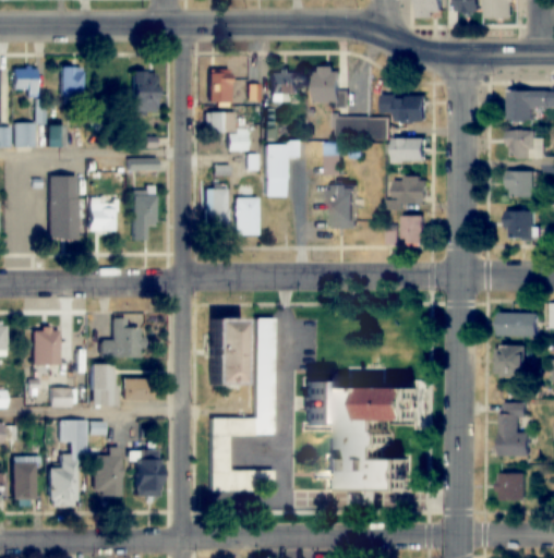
[(419,0),(420,19),(446,19),(445,0),(419,0)]
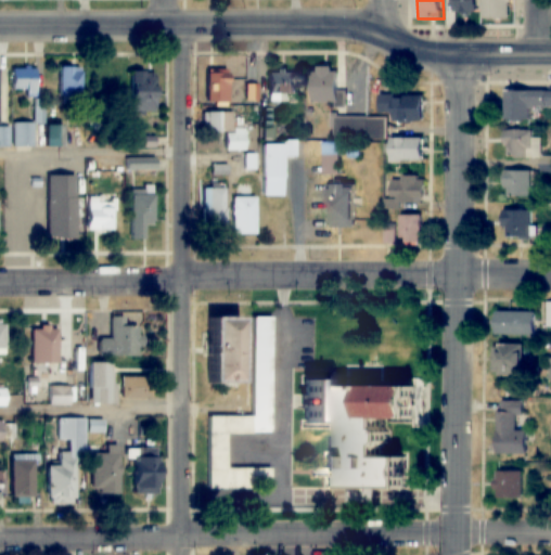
[(481,13),(481,0),(453,0),(453,13),(481,13)]
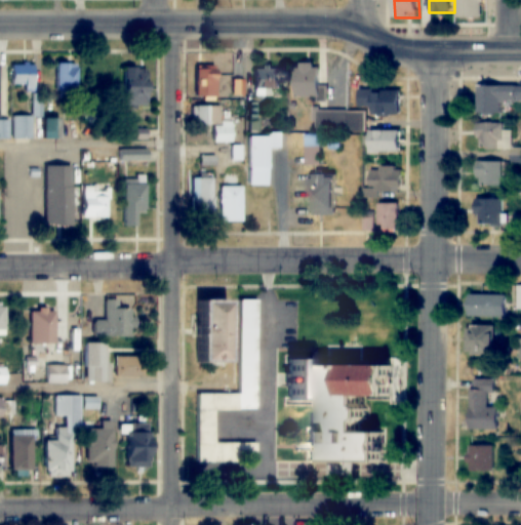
[(461,0),(461,18),(487,18),(486,0),(461,0)]
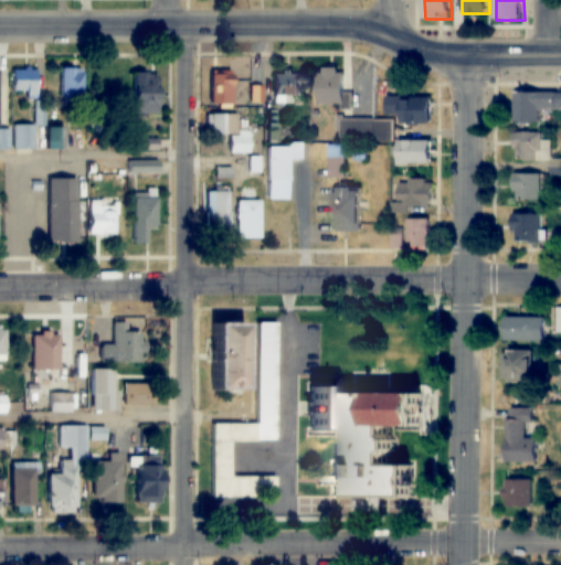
[(85,67),(64,67),(64,99),(85,99),(85,67)]
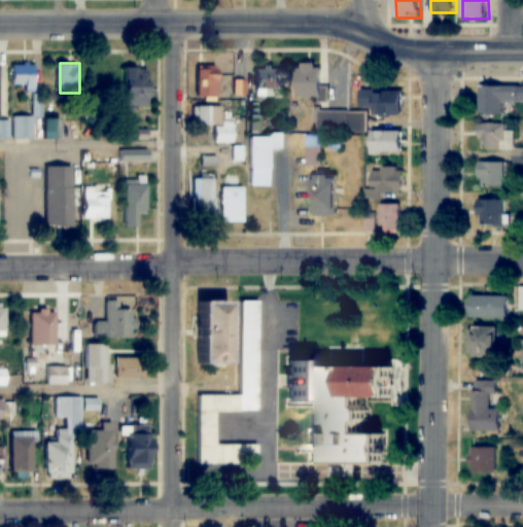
[(301,64),(300,99),(333,100),(333,86),(325,86),(326,65),(301,64)]
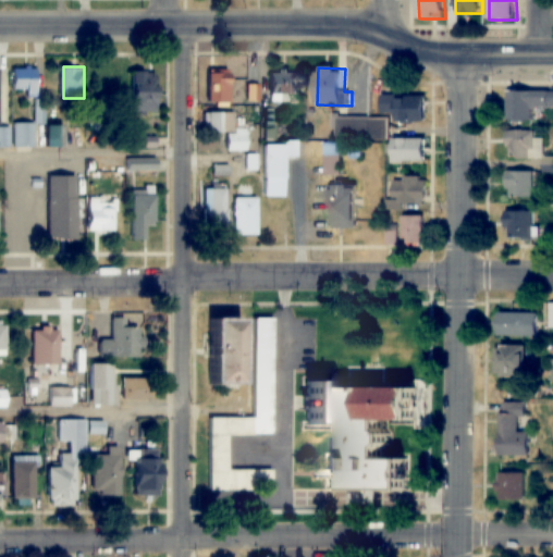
[(15,89),(28,89),(28,97),(39,97),(39,69),(15,69),(15,89)]
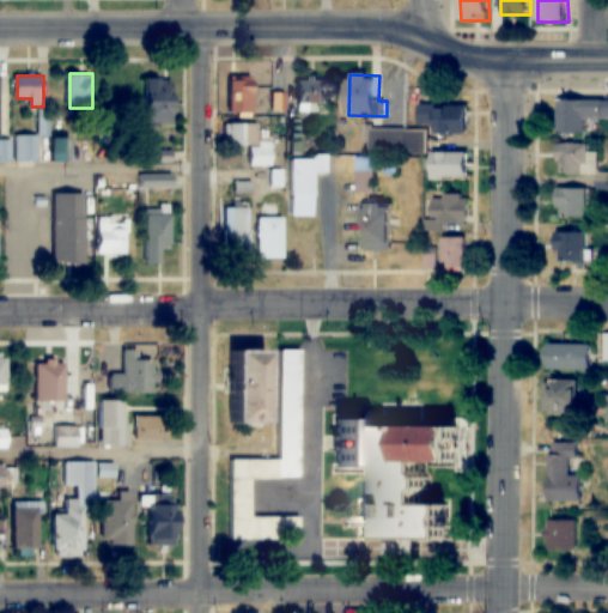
[(231,115),(254,115),(254,78),(231,78),(231,115)]
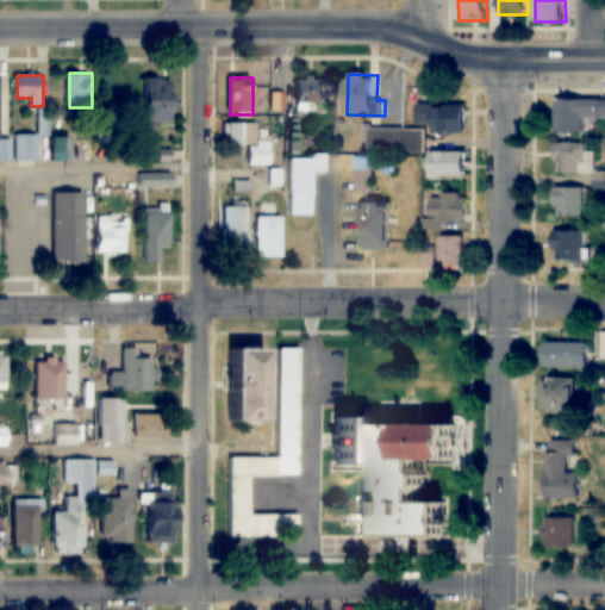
[(174,122),(174,80),(145,80),(145,122),(174,122)]
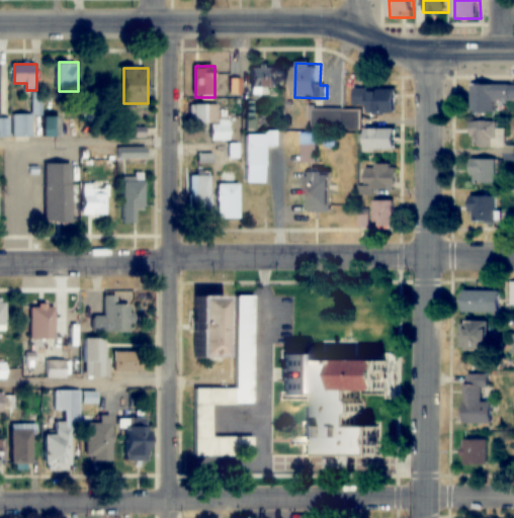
[(254,97),(279,97),(279,68),(254,68),(254,97)]
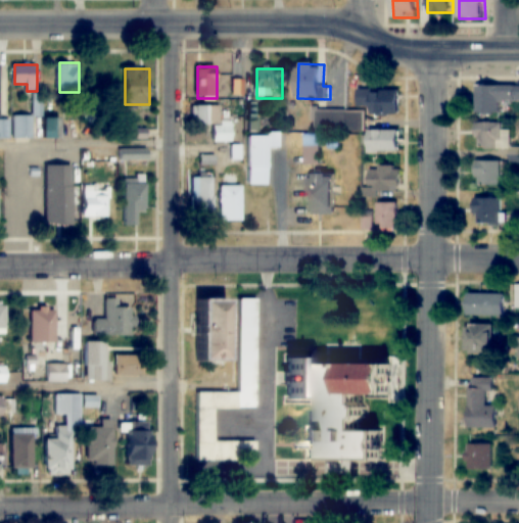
[(246,80),(236,80),(236,96),(246,96),(246,80)]
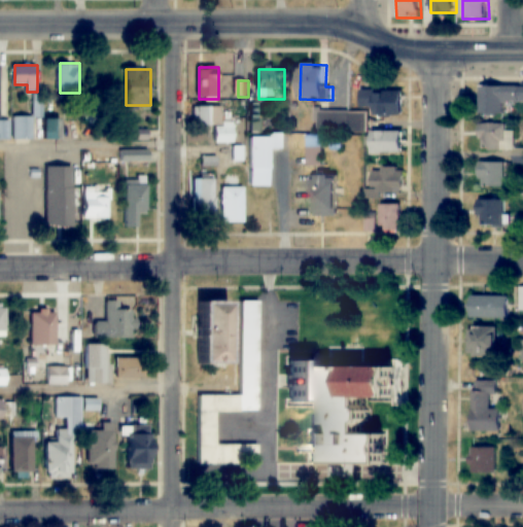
[(522,85),(484,85),(484,114),(508,114),(508,101),(522,101),(522,85)]
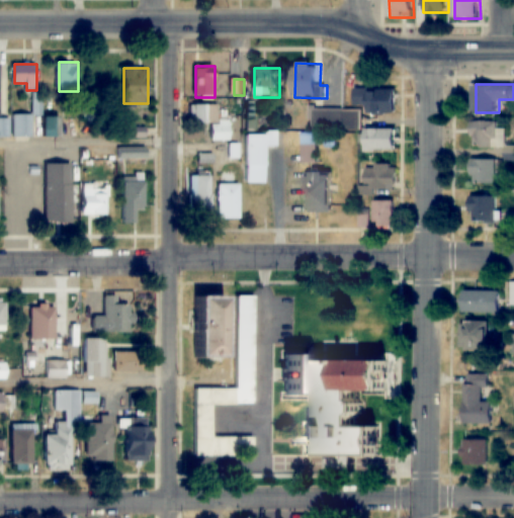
[(370,106),(370,115),(399,115),(399,88),(356,88),(356,106),(370,106)]
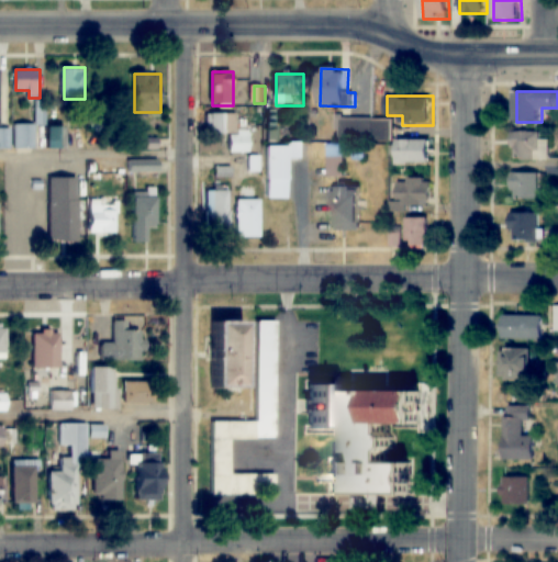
[(95,133),(111,133),(111,107),(95,107),(95,133)]
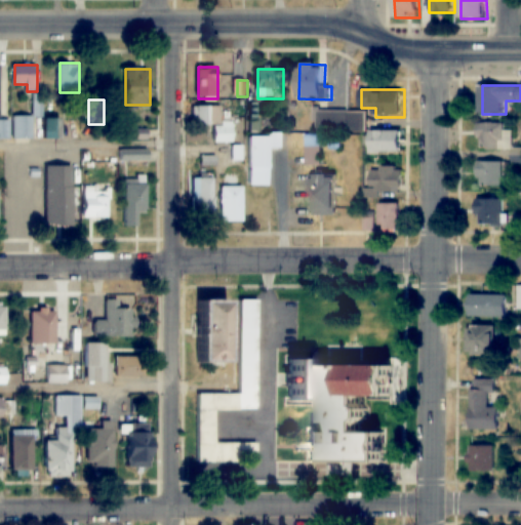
[(61,139),(61,101),(52,101),(52,118),(43,118),(43,139),(61,139)]
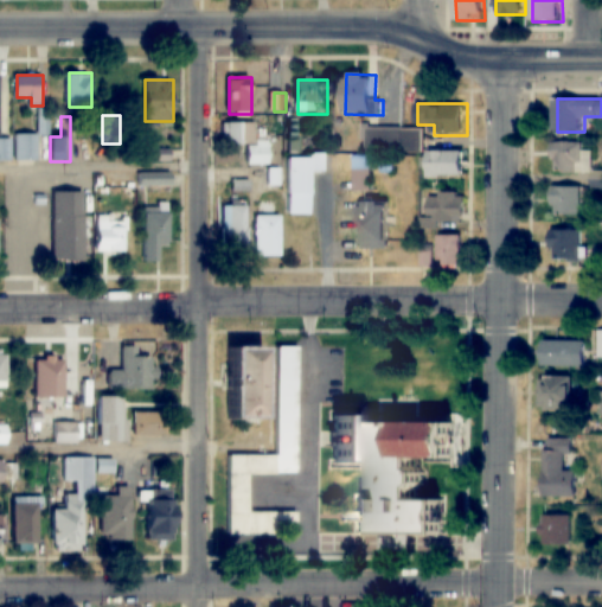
[(271,165),(271,136),(260,136),(258,122),(232,123),(232,145),(249,145),(250,165),(271,165)]
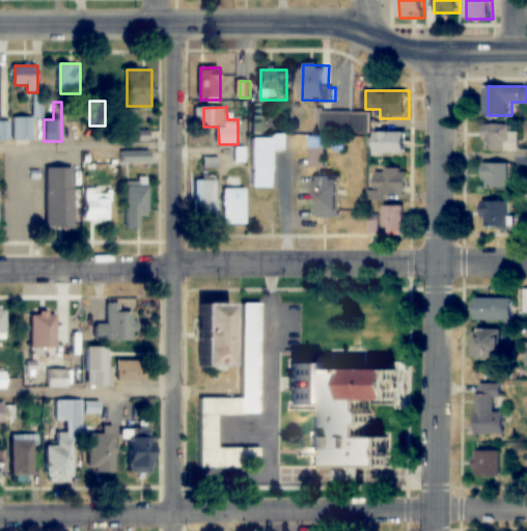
[(375,134),(375,112),(326,112),(326,134),(375,134)]
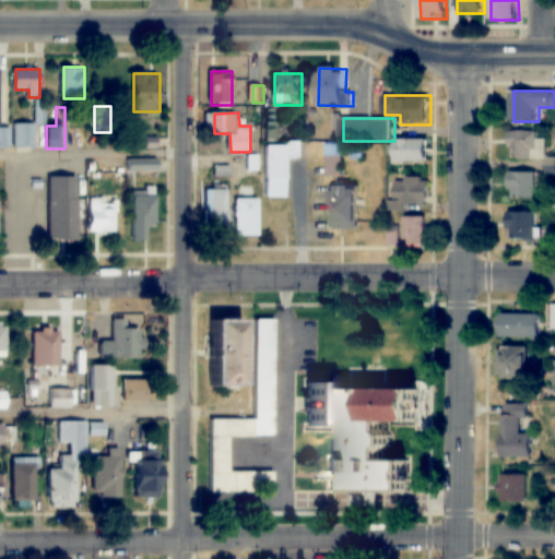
[(37,146),(37,125),(18,125),(18,146),(37,146)]
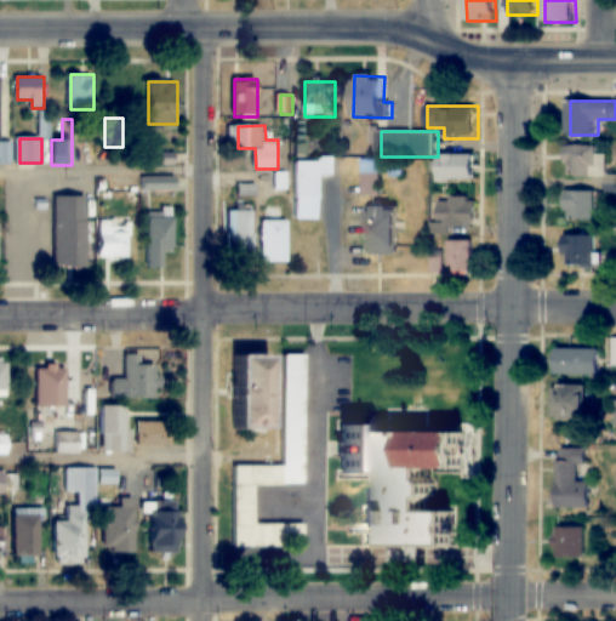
[(11,143),(0,142),(0,163),(12,163),(12,149),(11,149),(11,143)]
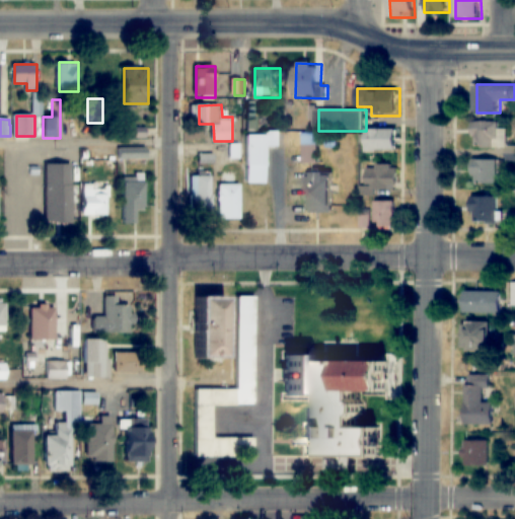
[(510,148),(510,124),(475,123),(475,147),(510,148)]
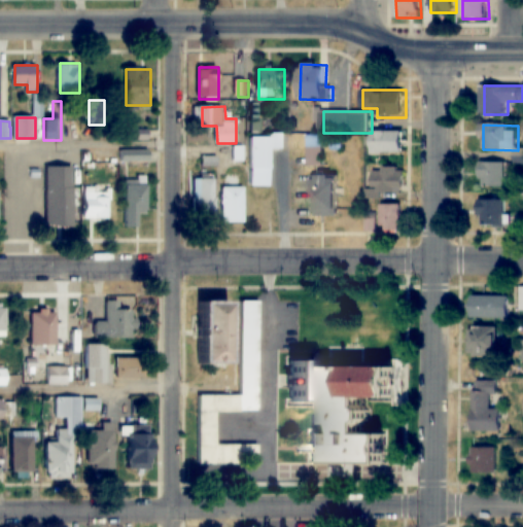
[(374,131),(374,154),(407,154),(407,131),(374,131)]
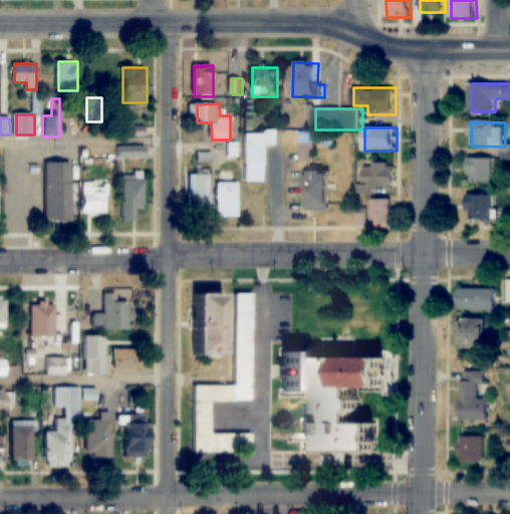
[(246,133),(247,182),(266,182),(266,146),(278,146),(278,133),(246,133)]
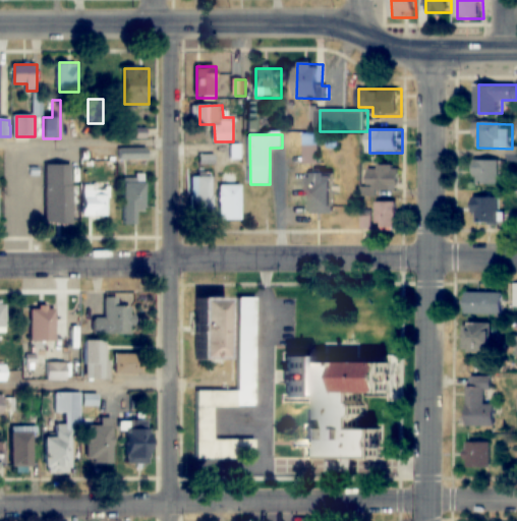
[(323,165),(323,136),(307,136),(307,165),(323,165)]
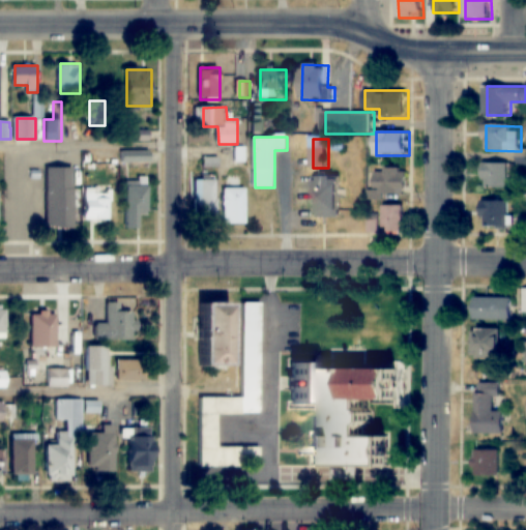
[(512,187),(512,164),(486,164),(486,187),(512,187)]
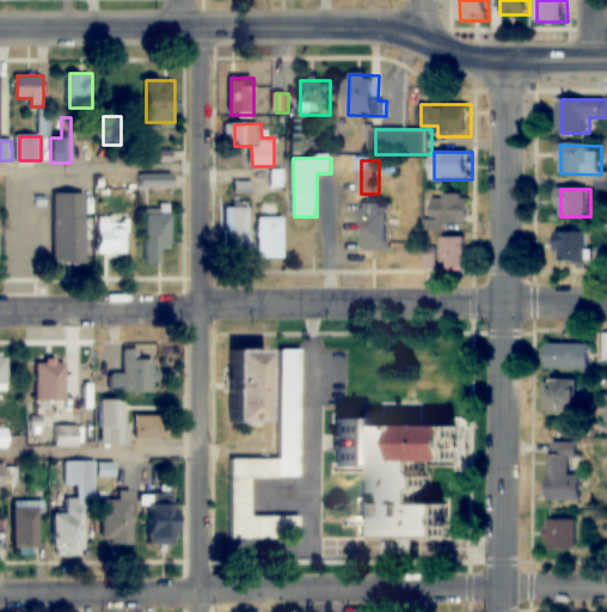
[(57,194),(57,262),(87,262),(87,194),(57,194)]
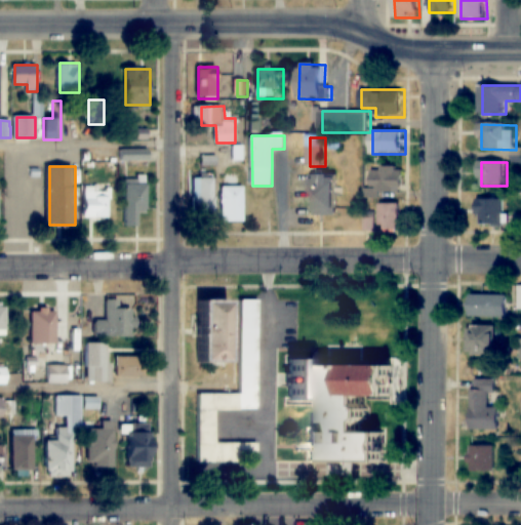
[(407,191),(407,168),(372,168),(372,191),(407,191)]
